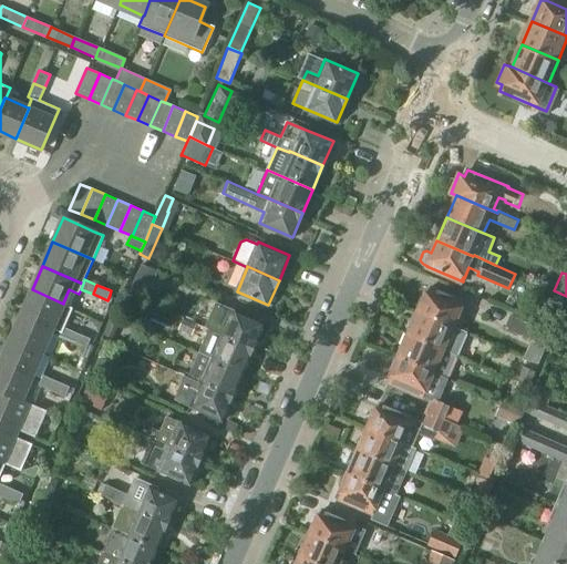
[(432,288),(421,313),(455,327),(455,325),(465,303),(432,288)]
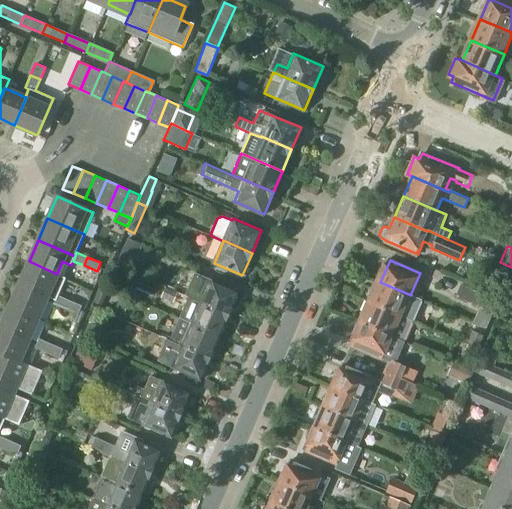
[(29,261),(19,283),(48,295),(47,297),(55,300),(53,303),(66,309),(70,300),(58,295),(66,277),(57,273),(57,274),(29,261)]
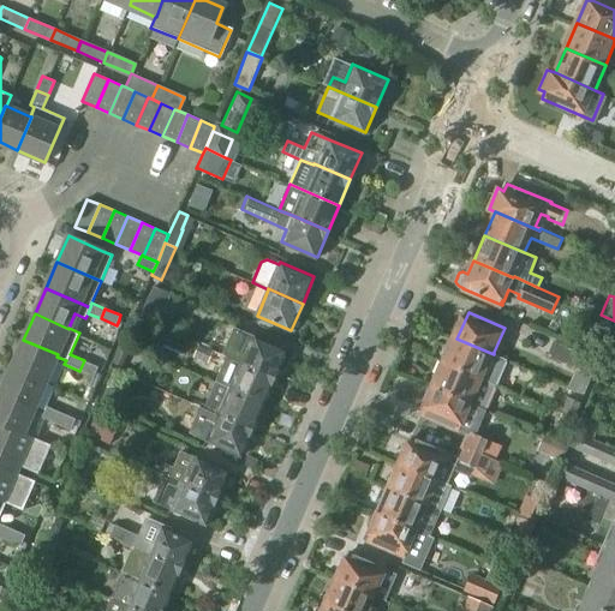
[(614,319),(614,321),(604,341),(614,346),(614,319)]
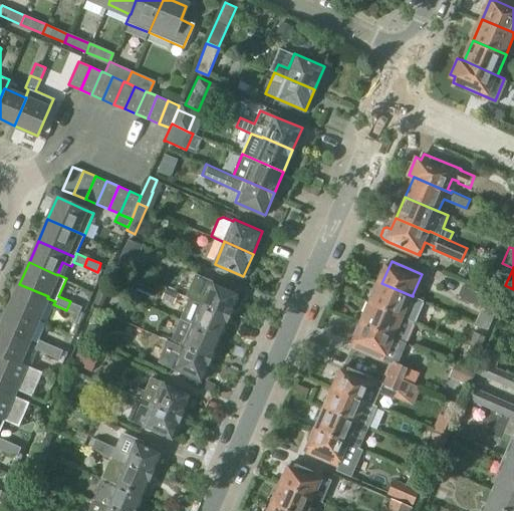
[(196,272),(186,296),(230,315),(240,293),(212,281),(213,280),(196,272)]
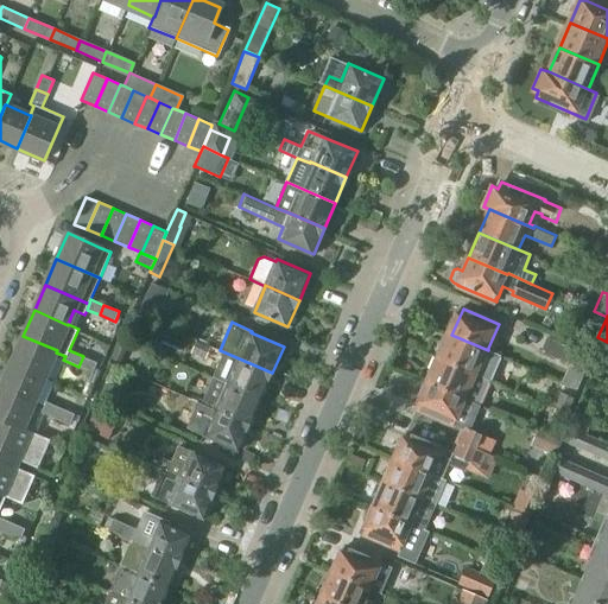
[(451,335),(441,360),(489,380),(500,354),(488,348),(488,350),(451,335)]
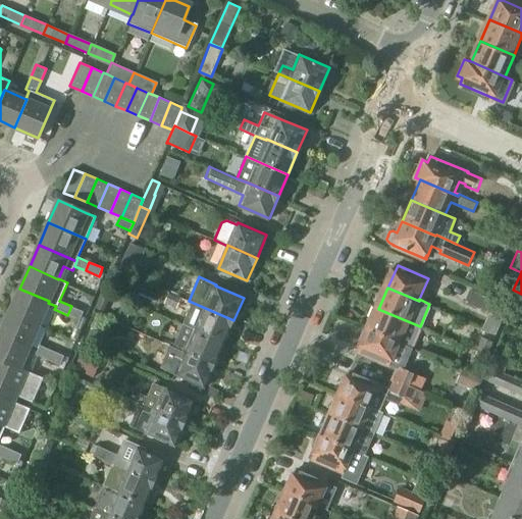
[(19,289),(10,310),(39,323),(48,303),(49,301),(19,289)]
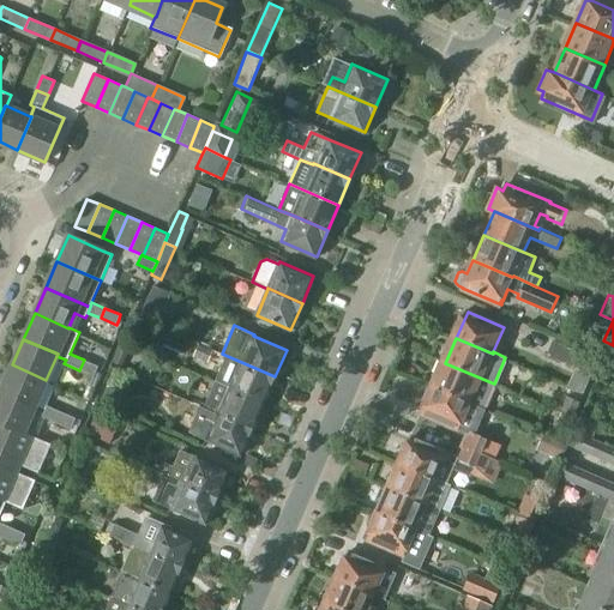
[(546,354),(575,366),(565,386),(581,392),(582,391),(583,392),(597,358),(553,339),(546,354)]
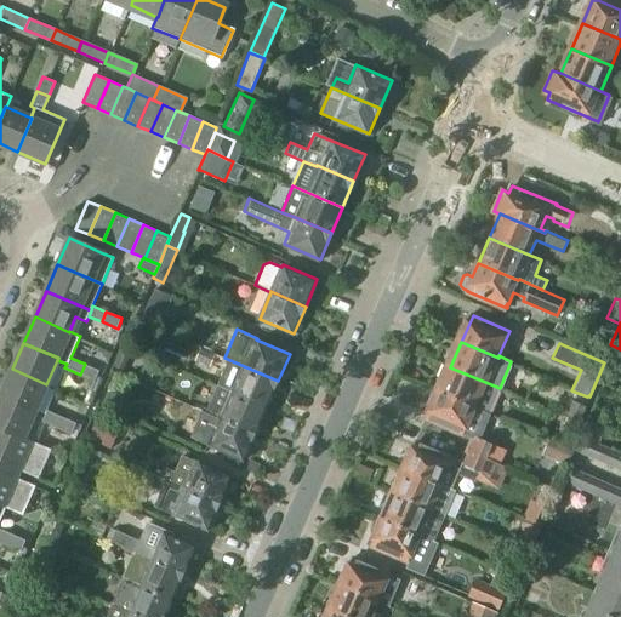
[(125,369),(134,349),(123,344),(114,364),(125,369)]
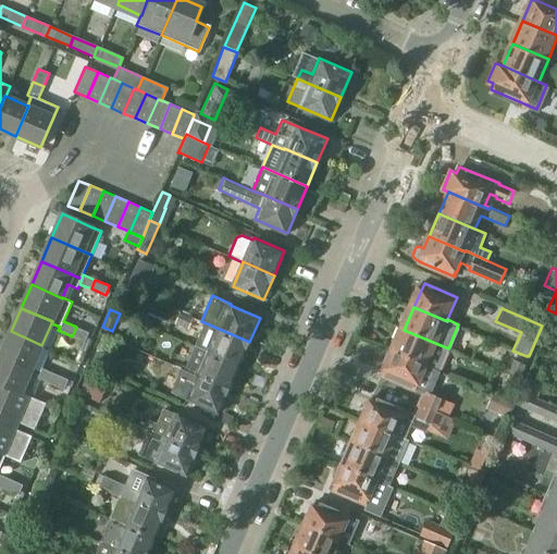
[(184,314),(180,325),(199,334),(195,345),(208,352),(239,365),(249,342),(201,321),(184,314)]
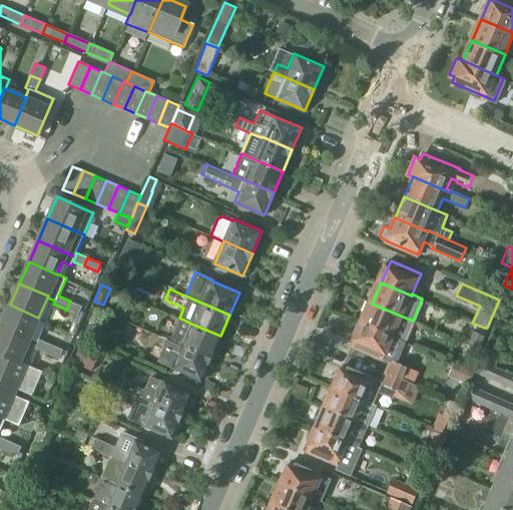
[(70,301),(66,310),(76,315),(74,321),(79,323),(84,312),(80,310),(82,306),(70,301)]
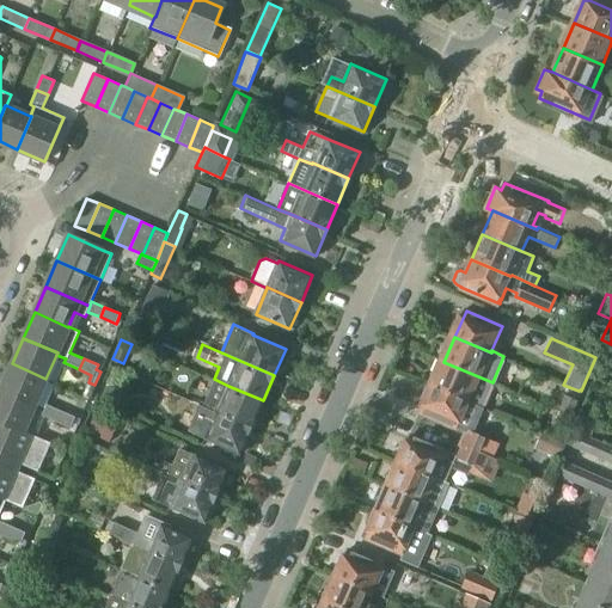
[(444,362),(433,387),(469,403),(481,409),(482,407),(493,382),(444,362)]
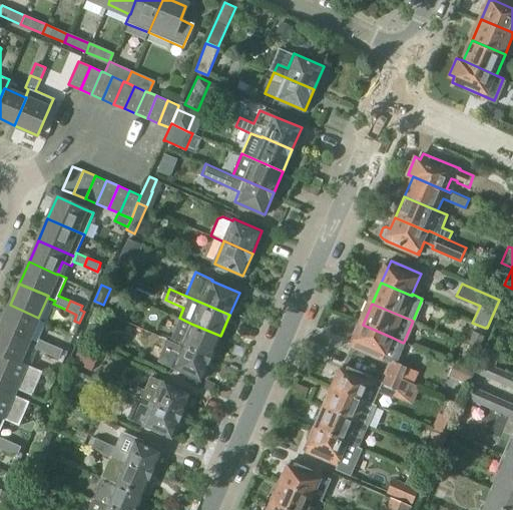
[(10,305),(0,327),(29,339),(38,318),(10,305)]
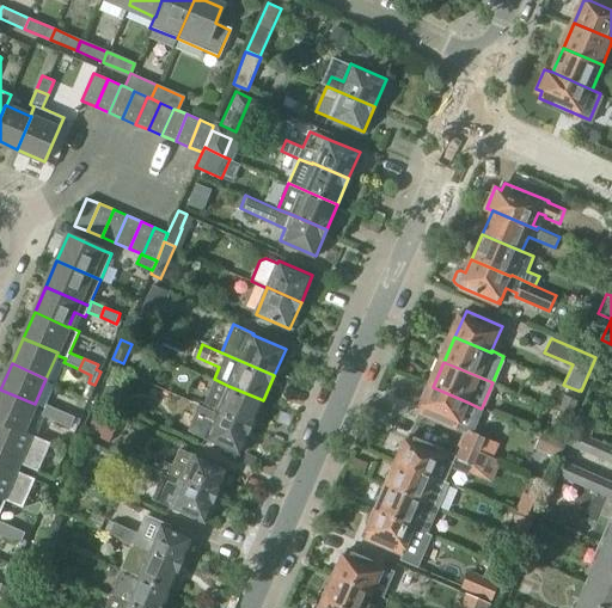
[(214,379),(202,404),(252,425),(263,400),(228,386),(214,379)]
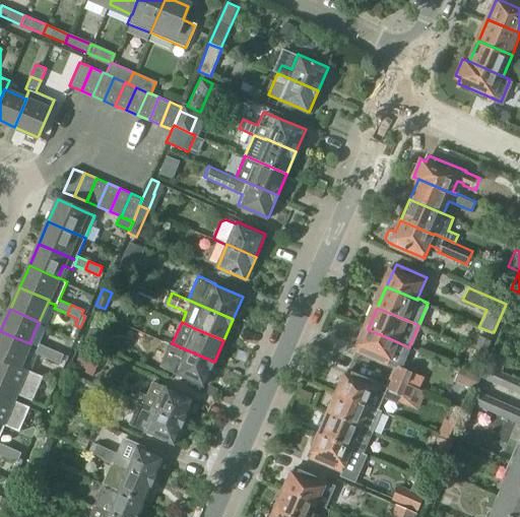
[(98,344),(104,331),(90,326),(84,339),(98,344)]
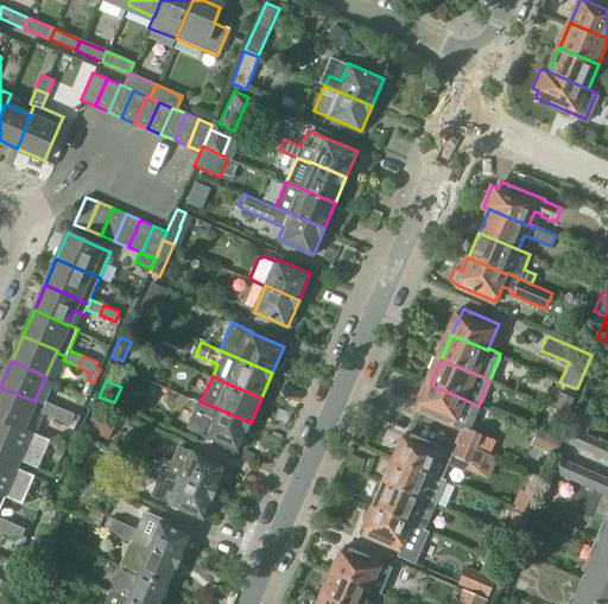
[(430,385),(419,409),(455,425),(462,427),(463,425),(469,427),(479,406),(477,406),(466,400),(430,385)]
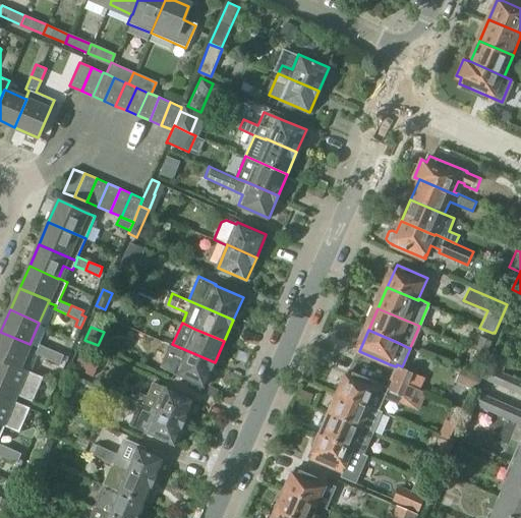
[(0,332),(0,357),(20,366),(30,344),(0,332)]
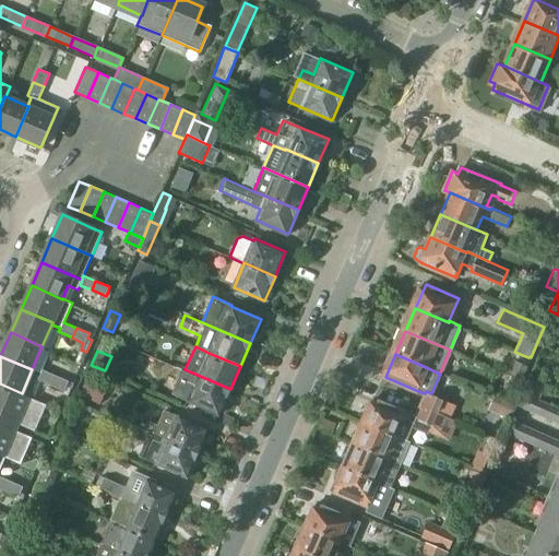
[(157,358),(150,375),(169,383),(173,377),(194,386),(188,400),(219,413),(230,389),(185,369),(185,370),(157,358)]
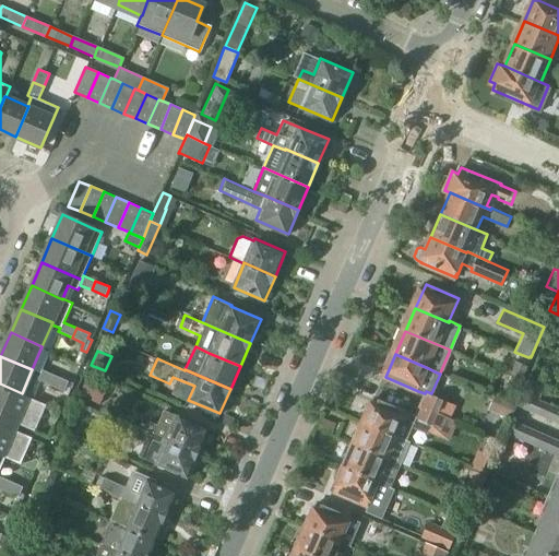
[(514,362),(509,374),(520,379),(525,366),(514,362)]
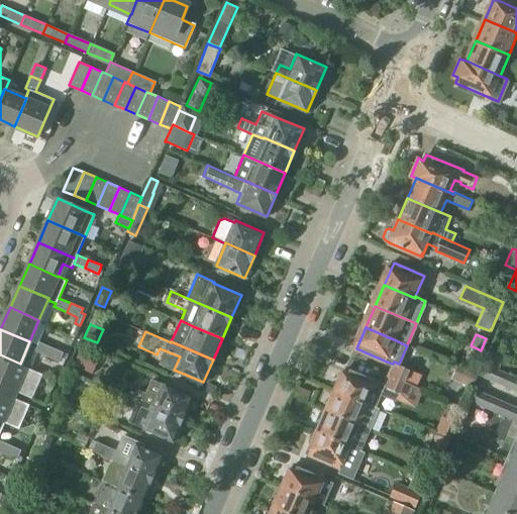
[(46,356),(50,346),(38,341),(34,350),(46,356)]
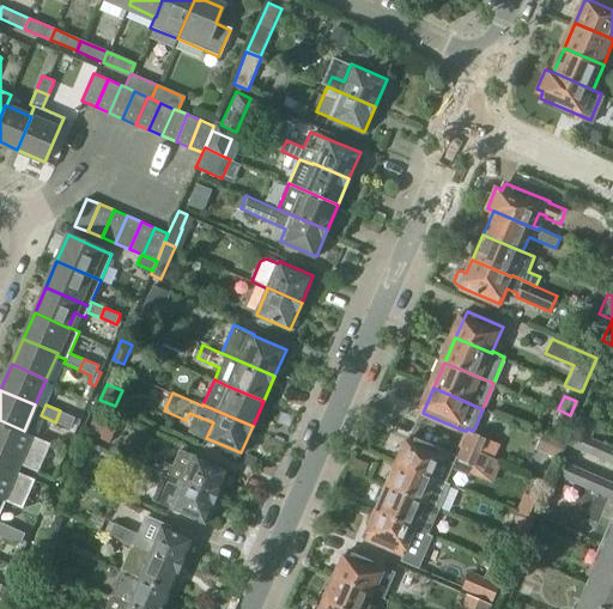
[(120,418),(98,408),(86,432),(108,442),(120,418)]
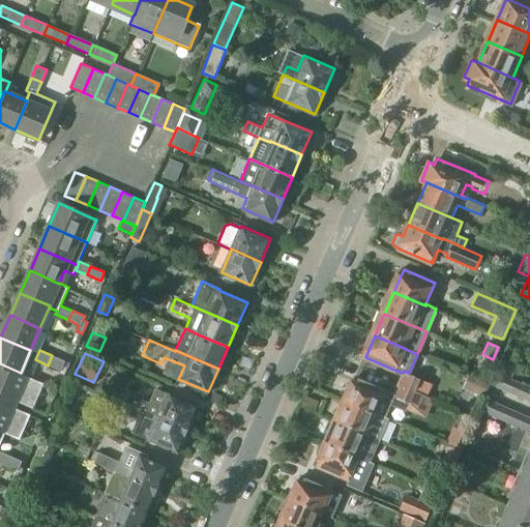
[(52,355),(48,366),(61,371),(65,360),(52,355)]
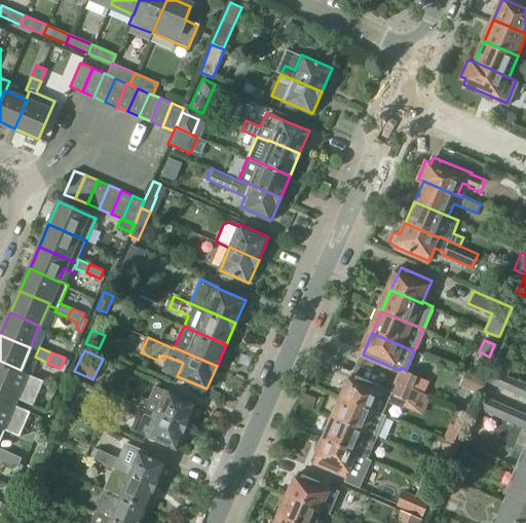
[(498,355),(492,369),(505,375),(506,376),(513,362),(498,355)]
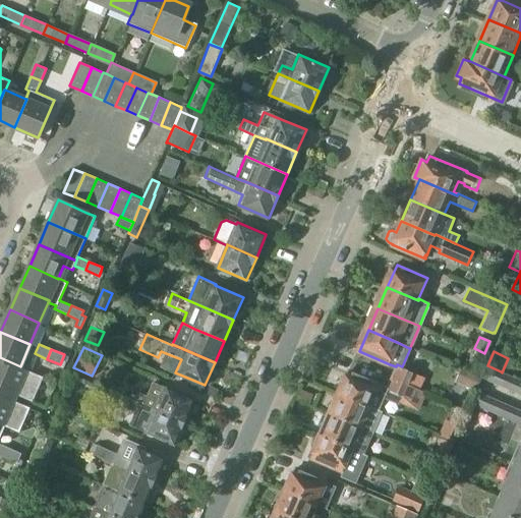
[(0,392),(30,406),(32,402),(41,380),(18,369),(20,366),(0,357),(0,392)]
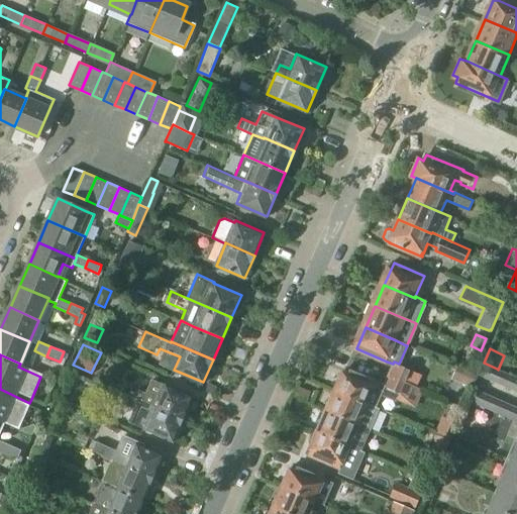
[(469,355),(463,368),(462,370),(477,376),(483,362),(469,355)]
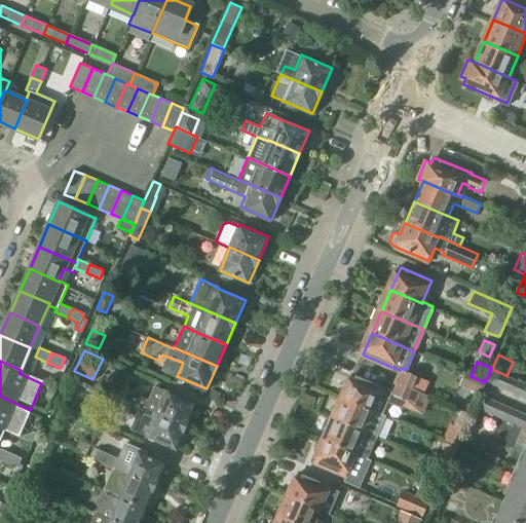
[(400,370),(395,381),(396,381),(424,394),(424,393),(429,380),(406,370),(401,368),(400,370)]
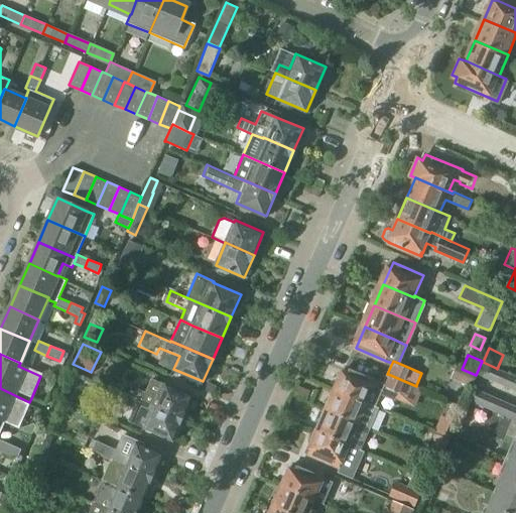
[(483,362),(478,373),(491,379),(496,368),(483,362)]
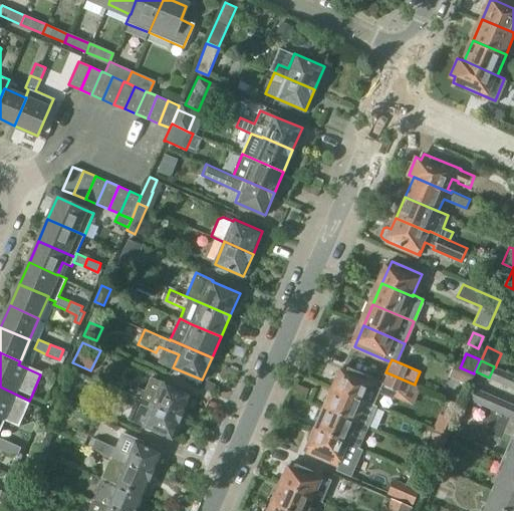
[(461,365),(454,362),(449,375),(470,385),(474,373),(460,367),(461,365)]
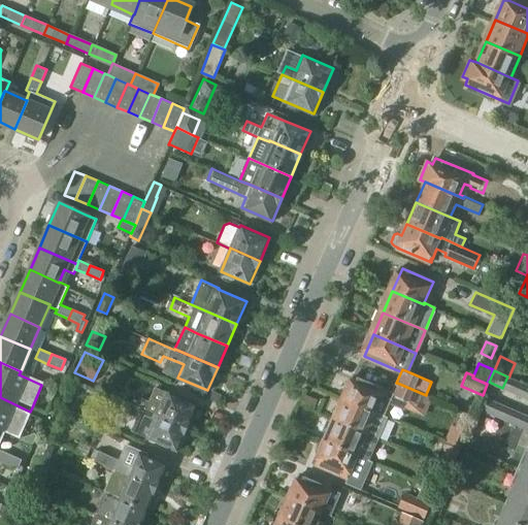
[(355,376),(345,398),(383,415),(389,402),(404,408),(405,406),(424,415),(432,397),(430,397),(426,395),(397,383),(396,383),(391,393),(355,376)]
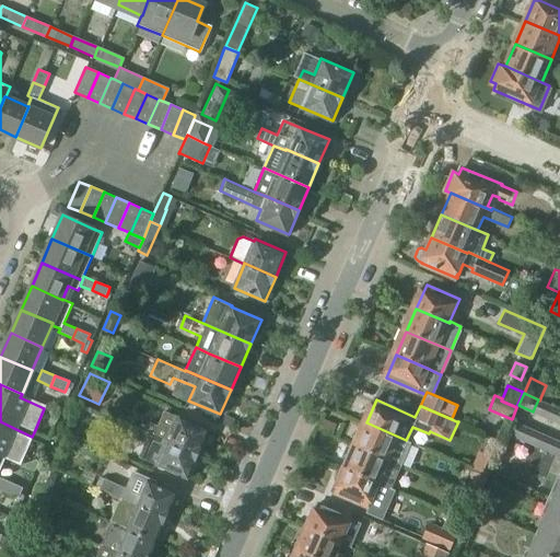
[(539,401),(538,399),(533,412),(541,415),(547,403),(539,401)]
